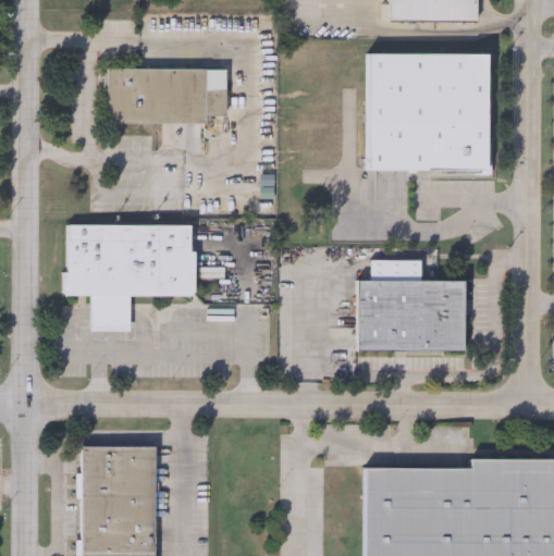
[(478,0),(478,21),(391,20),(391,0),(478,0)]
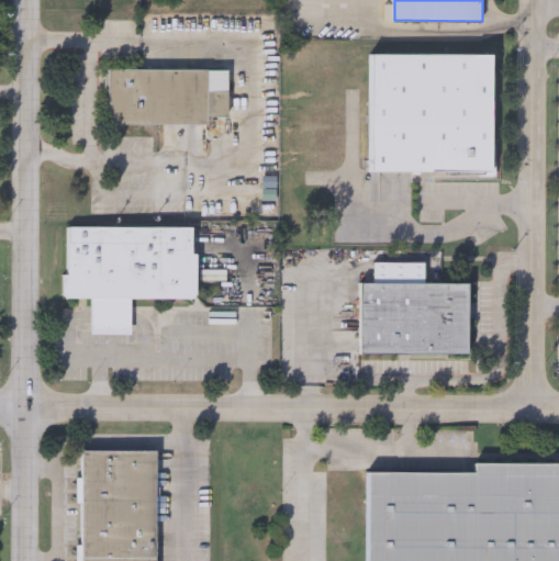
[(494,170),(372,170),(372,53),(494,54),(494,170)]
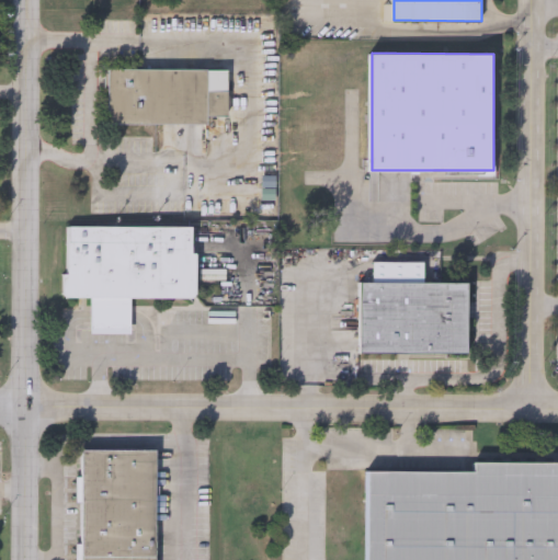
[(209,124),(109,123),(110,67),(230,69),(229,116),(209,115),(209,124)]
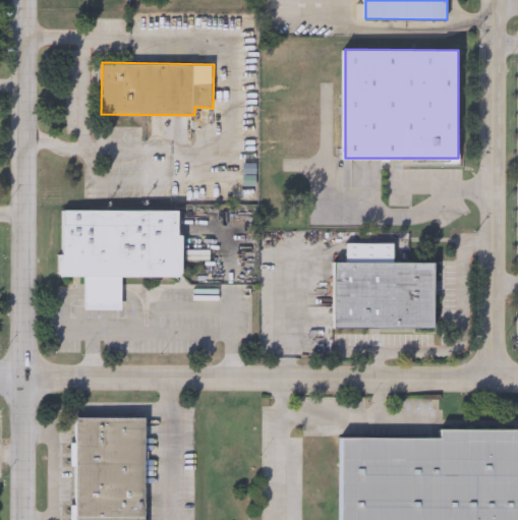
[(123,308),(87,308),(87,275),(63,275),(63,210),(182,210),(182,276),(123,276),(123,308)]
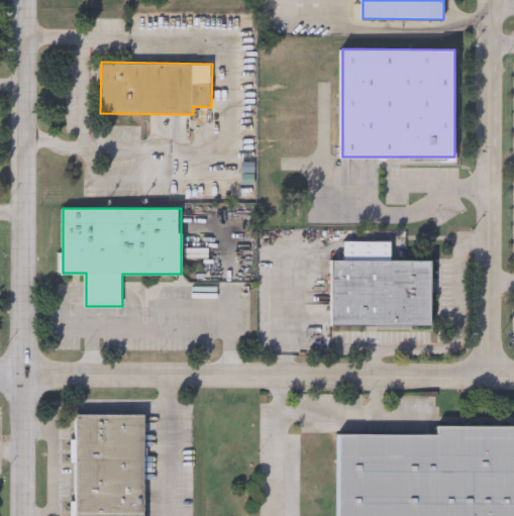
[(432,324),(333,324),(333,260),(345,260),(345,240),(392,240),(392,259),(432,260),(432,324)]
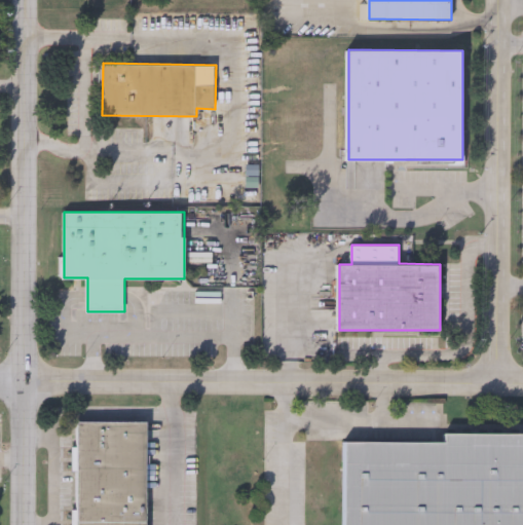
[(148,524),(78,524),(78,421),(148,421),(148,524)]
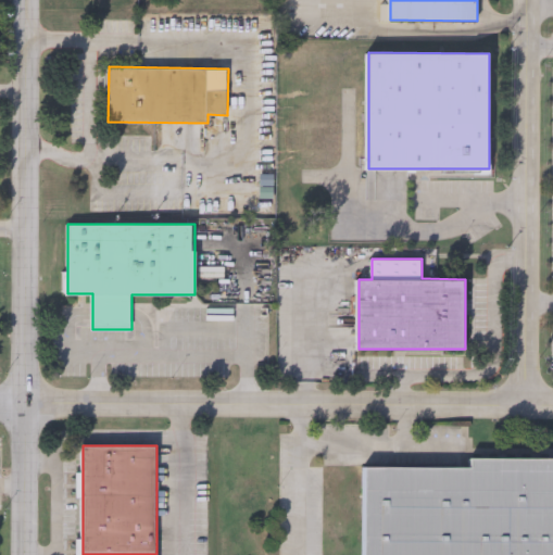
[(365,554),(365,467),(473,466),(473,457),(552,457),(552,554),(365,554)]
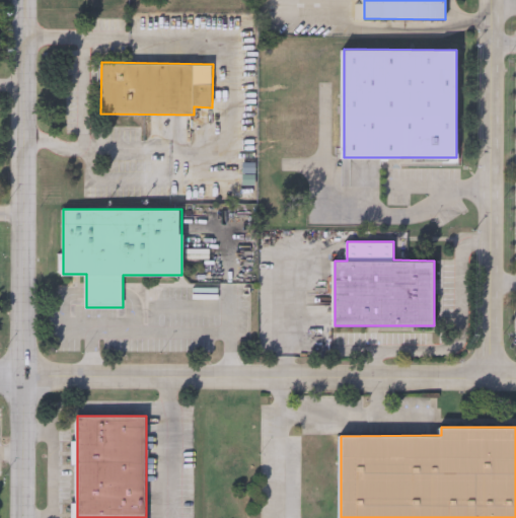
All buildings are outlined.
